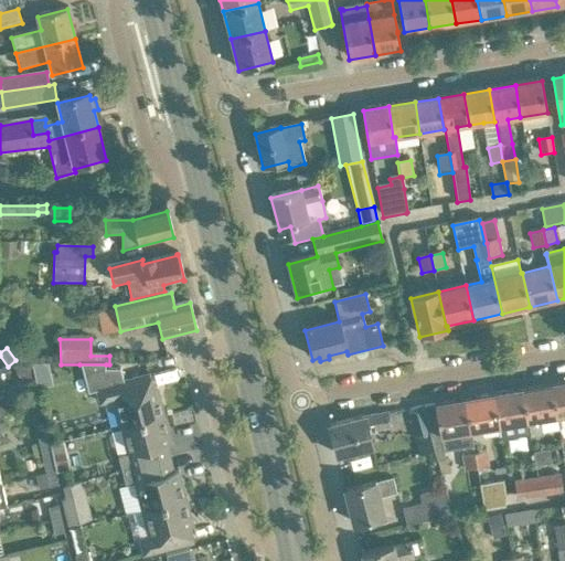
[(17,363),(16,376),(21,381),(31,381),(32,364),(17,363)]
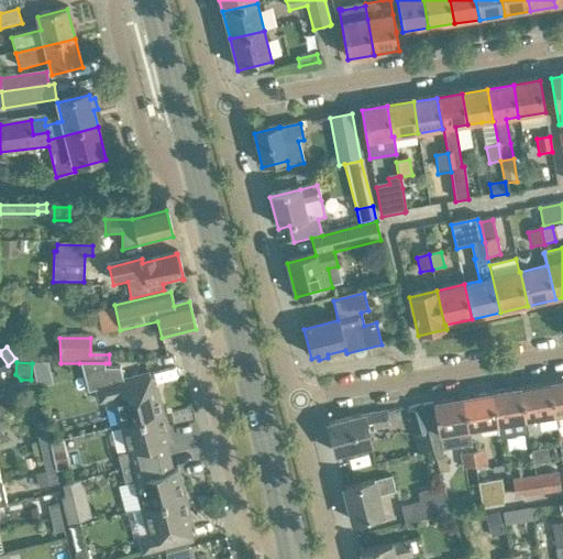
[(121,427),(161,417),(159,415),(163,412),(159,401),(156,399),(153,391),(157,390),(156,388),(153,388),(150,375),(123,382),(120,369),(106,369),(106,363),(79,363),(87,393),(96,391),(99,404),(114,401),(121,427)]
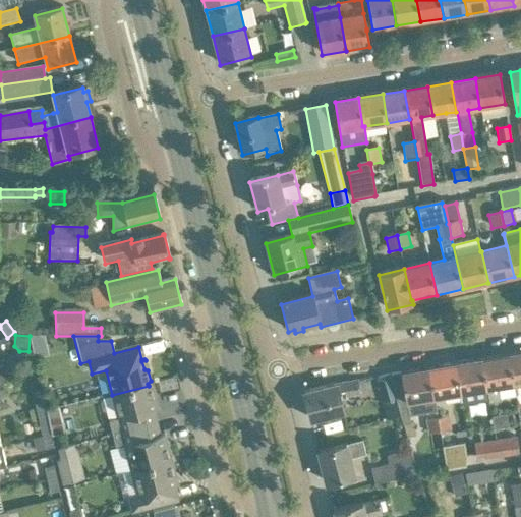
[(513,387),(520,385),(520,353),(508,355),(513,387)]
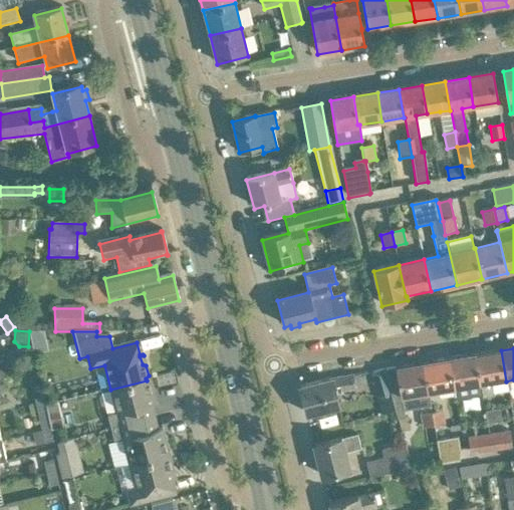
[(492,384),(506,381),(501,350),(475,355),(480,386),(481,386),(483,397),(483,399),(494,397),(492,384)]
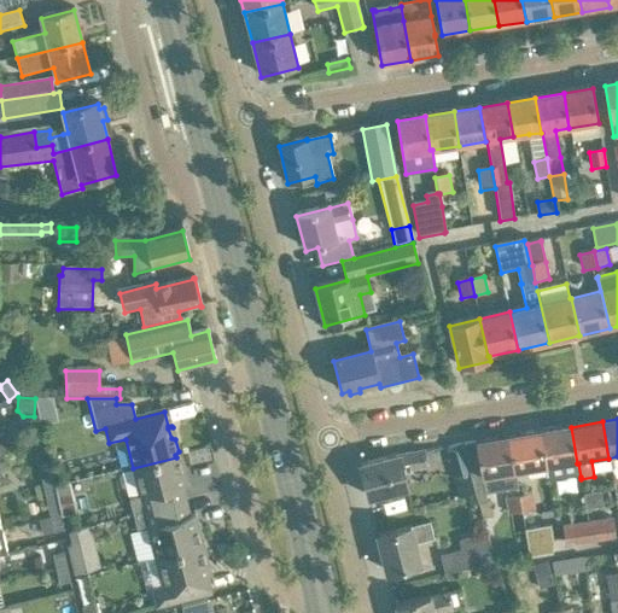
[(571,427),(540,432),(546,470),(547,468),(548,477),(549,483),(581,477),(578,463),(577,463),(571,427)]
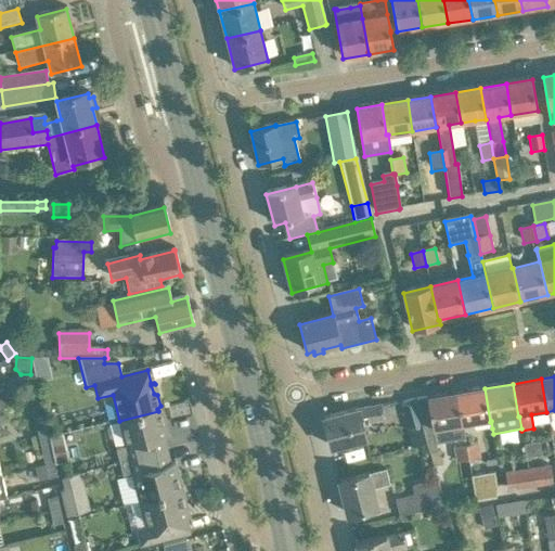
[(492,428),(491,421),(490,422),(485,388),(456,394),(462,426),(474,424),(475,430),(478,432),(492,428)]
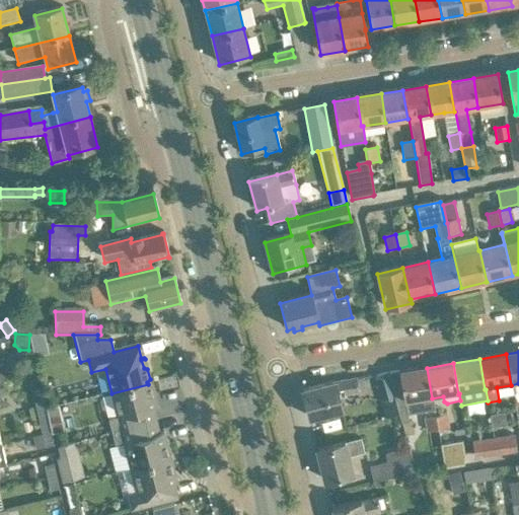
[(0,385),(11,377),(2,366),(0,367),(0,385)]
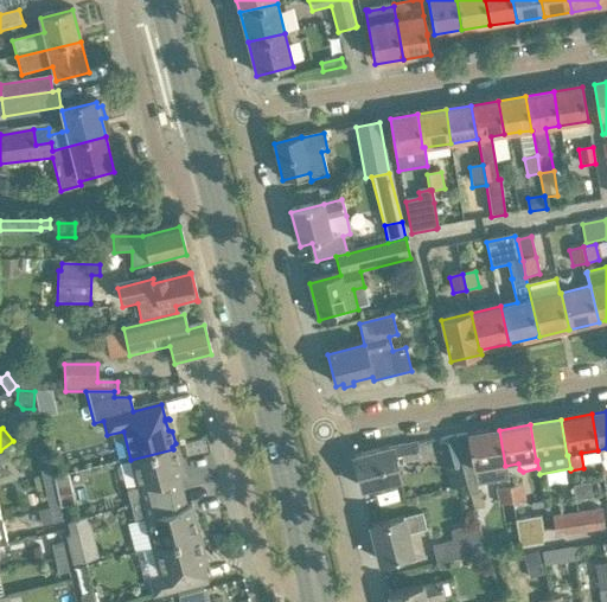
[(505,466),(499,430),(470,435),(453,439),(461,469),(465,482),(470,495),(478,494),(477,486),(508,481),(505,466)]
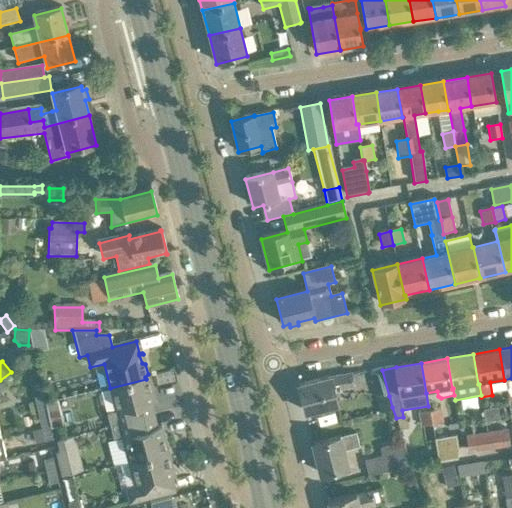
[(377,399),(389,396),(382,370),(370,373),(376,392),(375,392),(377,399)]
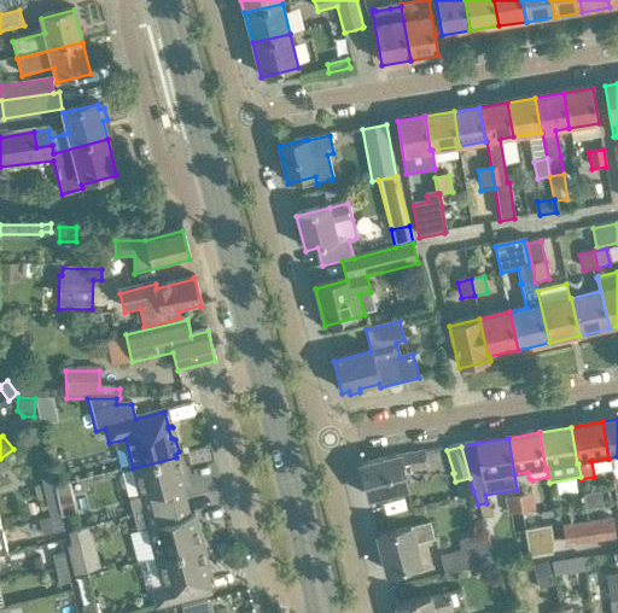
[(361,467),(368,500),(407,490),(403,472),(426,470),(423,454),(400,457),(400,456),(361,467)]
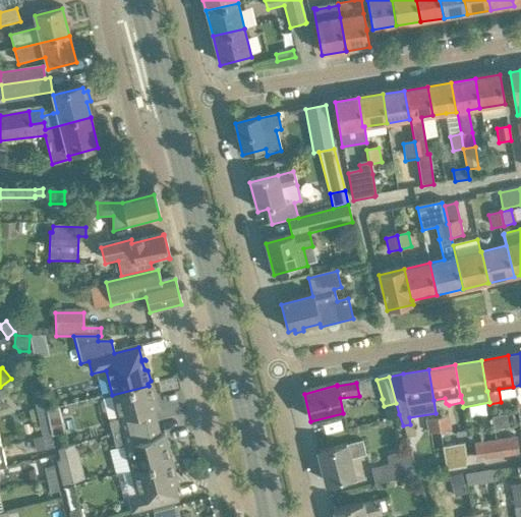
[(113,437),(156,424),(153,412),(158,411),(158,409),(155,410),(153,401),(155,399),(153,389),(149,388),(149,386),(112,395),(118,419),(109,422),(113,437)]
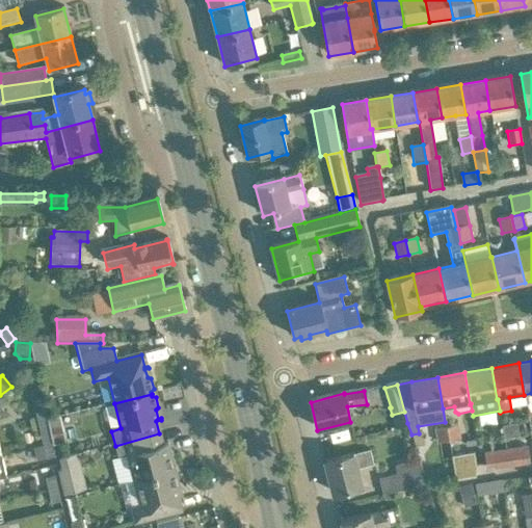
[(43,449),(51,447),(45,415),(36,417),(43,447),(43,449)]
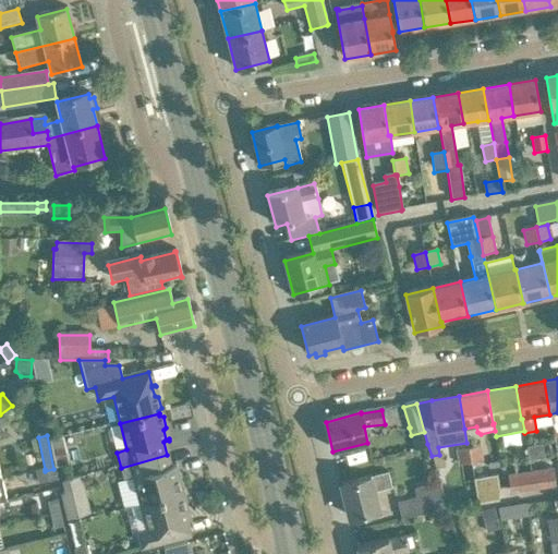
[(484,462),(482,447),(468,449),(470,465),(484,462)]
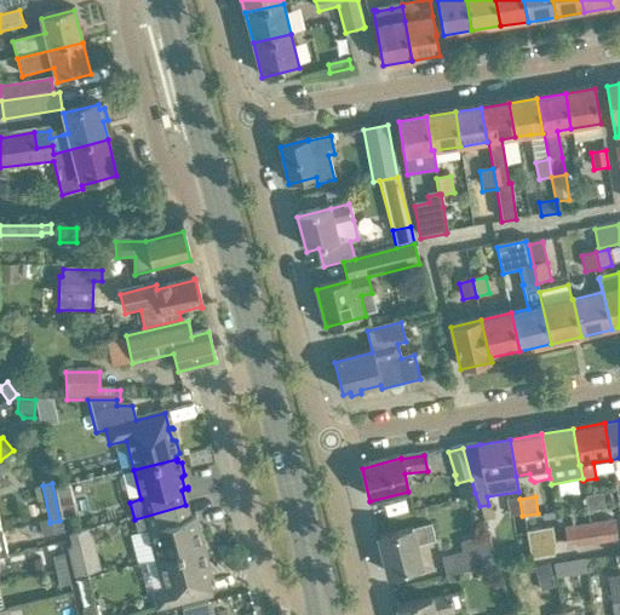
[(520,499),(507,501),(510,518),(522,516),(520,499)]
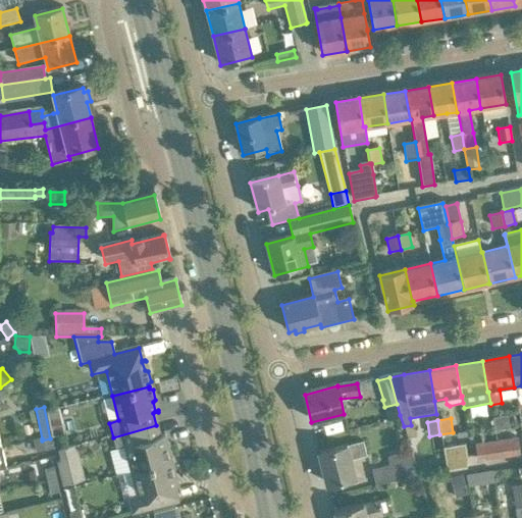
[(53,437),(63,436),(61,422),(50,425),(53,437)]
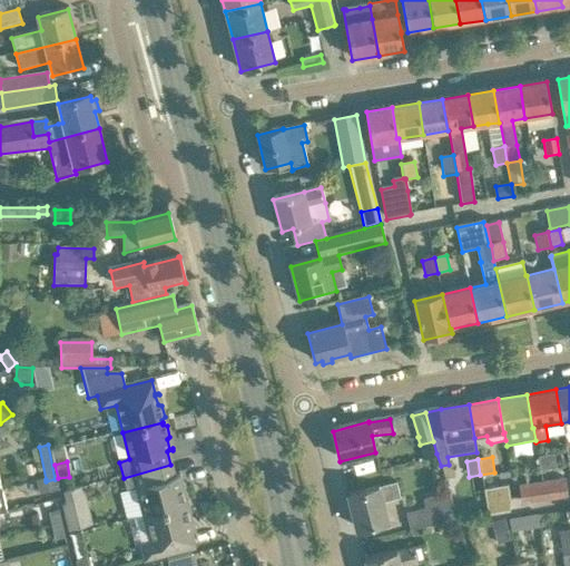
[(145,517),(184,506),(184,504),(186,500),(184,490),(179,489),(177,480),(180,479),(180,477),(175,478),(170,465),(124,478),(127,493),(137,489),(145,517)]
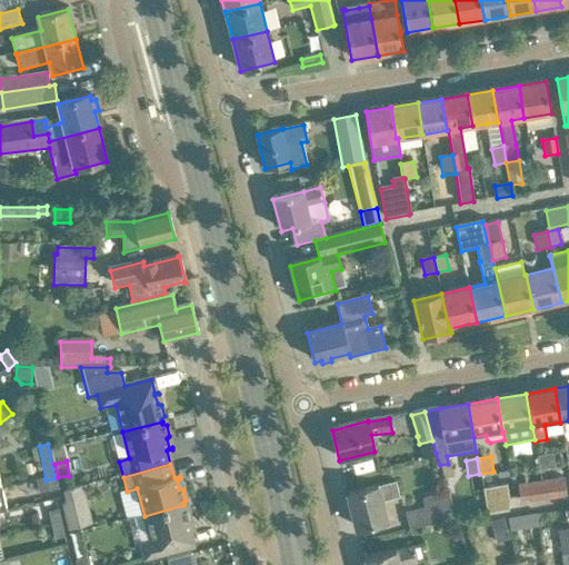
[(57,493),(55,478),(46,481),(37,483),(39,496),(49,495),(57,493)]
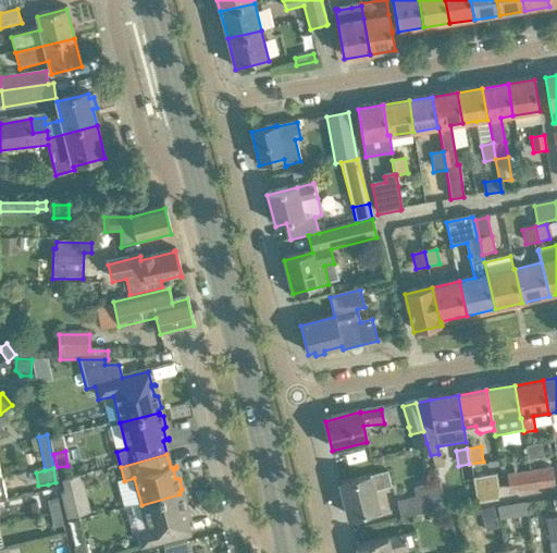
[(530,471),(533,490),(556,487),(553,468),(530,471)]
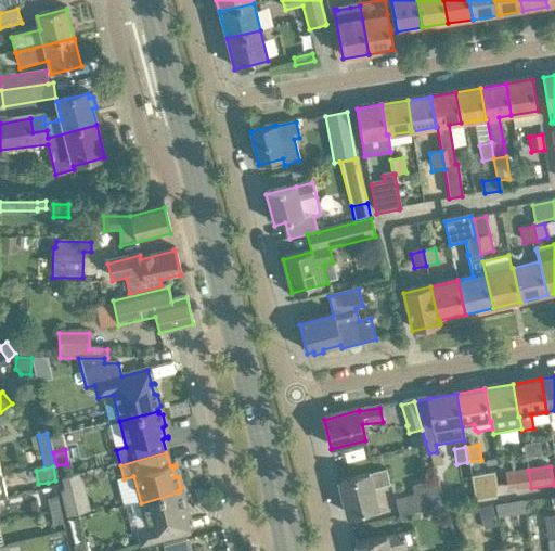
[(515,490),(531,488),(528,470),(505,473),(507,489),(514,488),(515,490)]
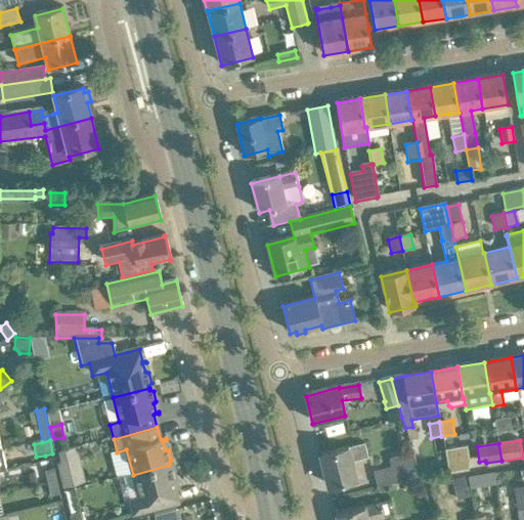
[(320,456),(329,487),(354,481),(350,464),(366,460),(363,444),(320,456)]
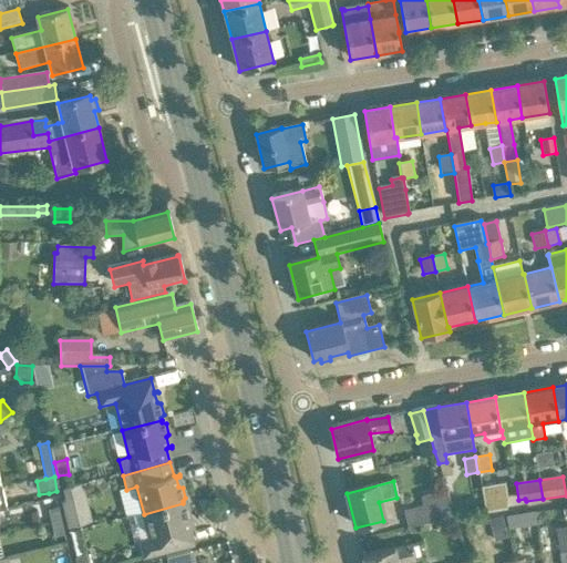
[(505,483),(482,488),(486,514),(507,510),(508,498),(505,483)]
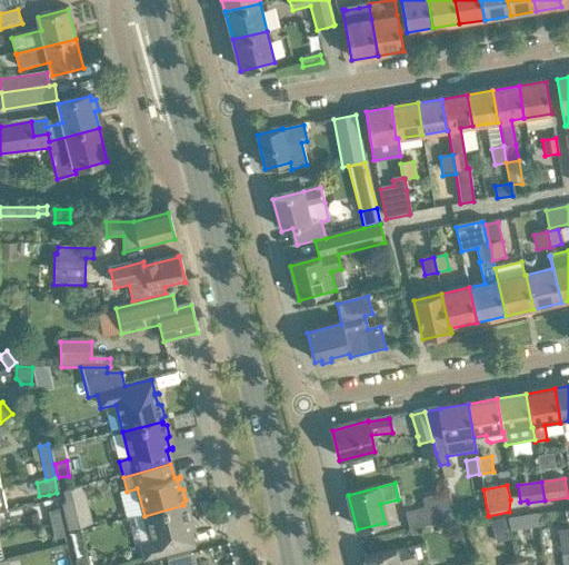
[(87,498),(83,487),(63,492),(67,504),(87,498)]
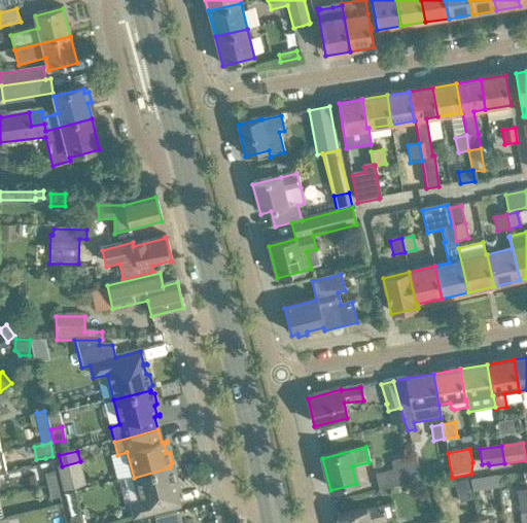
[(376,475),(380,491),(422,481),(415,454),(391,462),(393,471),(376,475)]
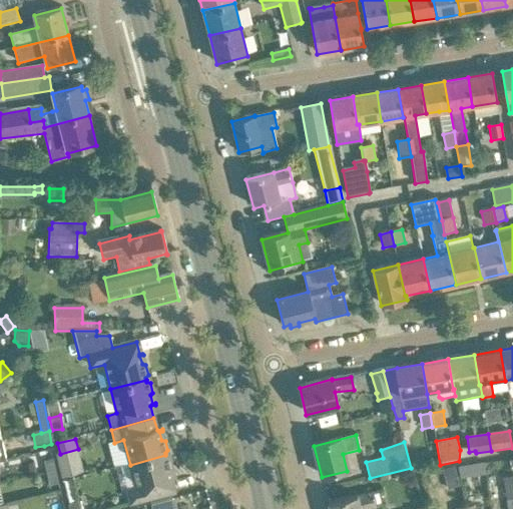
[(165,455),(130,465),(136,489),(127,491),(130,505),(173,494),(170,481),(175,480),(175,478),(171,479),(169,471),(172,468),(169,459),(166,458),(165,455)]
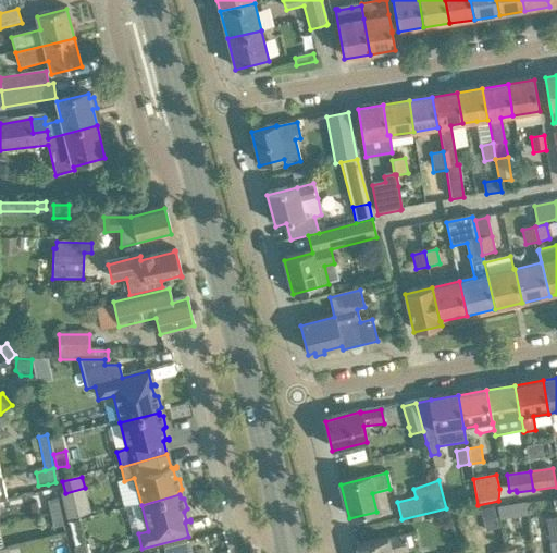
[(50,517),(59,515),(57,502),(48,504),(50,517)]
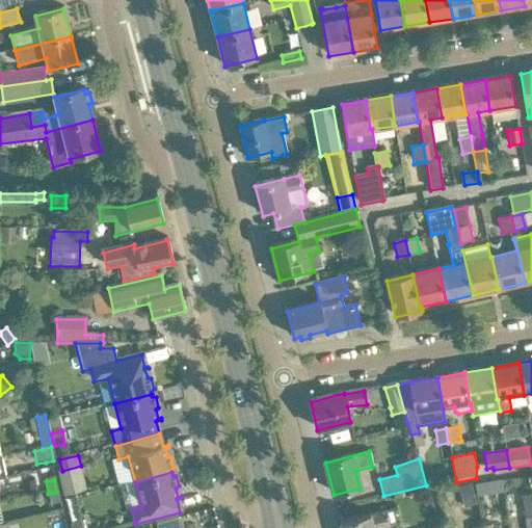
[(476,499),(503,491),(500,479),(473,486),(476,499)]
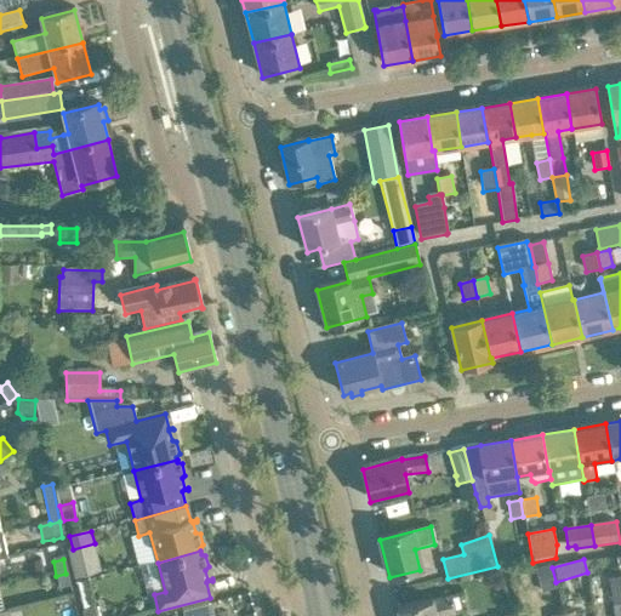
[(551,566),(535,571),(542,594),(557,589),(551,566)]
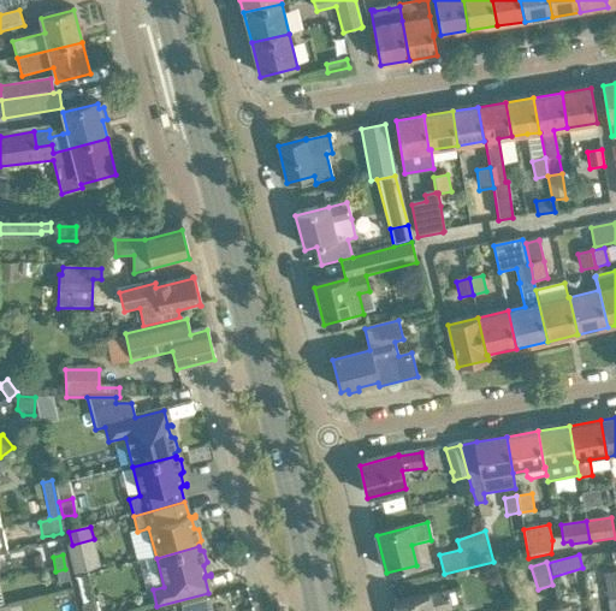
[(65,569),(55,571),(59,586),(69,585),(65,569)]
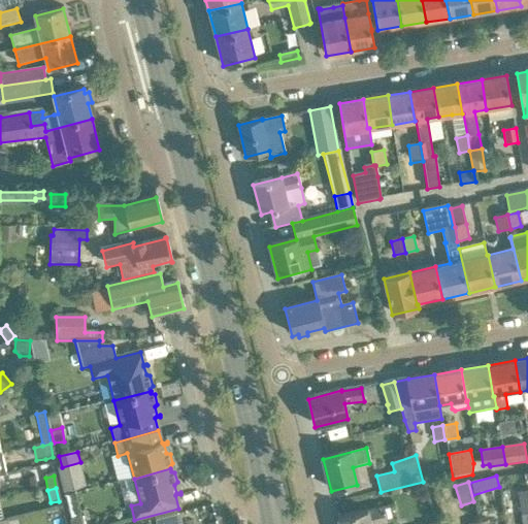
[(387,523),(384,510),(384,508),(367,512),(338,519),(339,523),(387,523)]
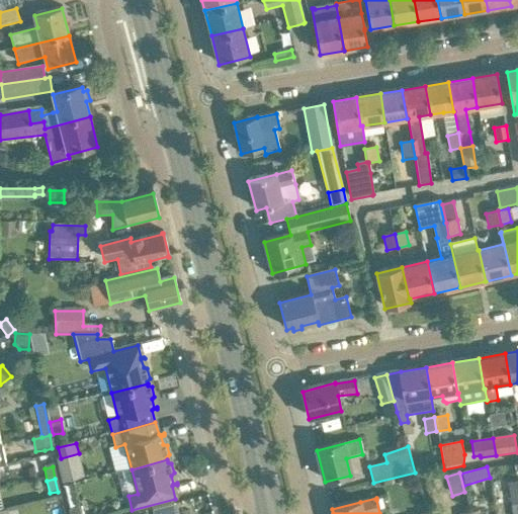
[(174,513),(172,505),(152,511),(152,513),(174,513)]
